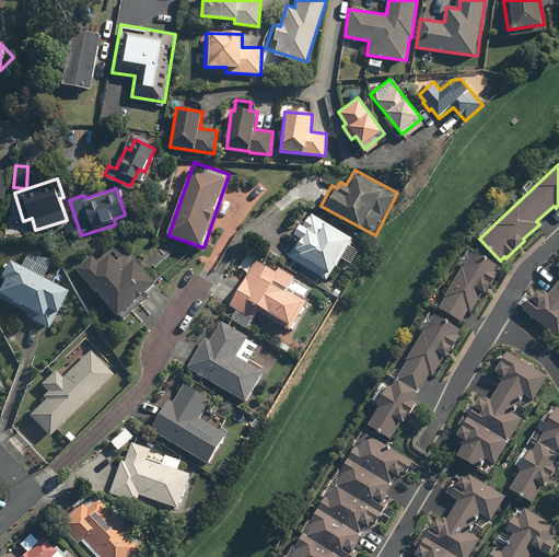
[(352,235),(311,210),(294,239),(299,241),(289,256),(328,279),(341,257),(351,264),(360,248),(349,242),(352,235)]
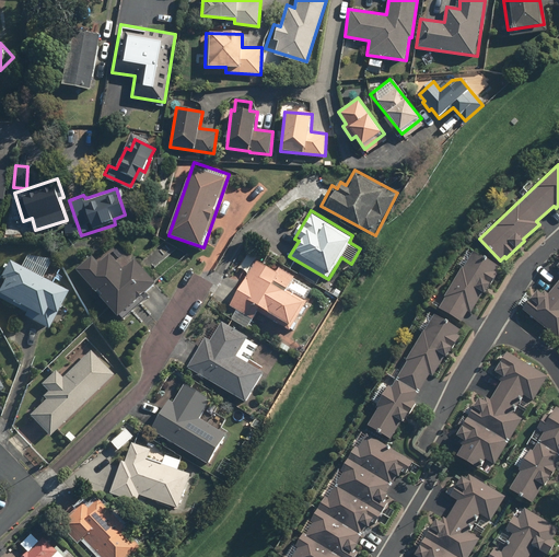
[(473,248),(444,296),(445,296),(439,308),(462,321),(468,310),(470,311),(482,292),(485,293),(498,271),(496,270),(499,265),(473,248)]
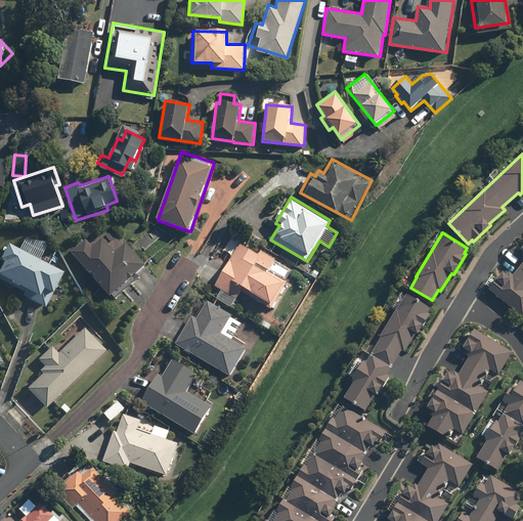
[(146,266),(125,241),(115,249),(101,235),(92,245),(86,239),(73,251),(111,296),(146,266)]
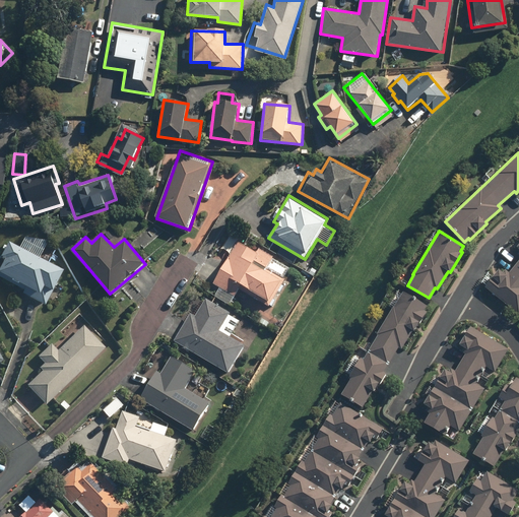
[(241,286),(271,304),(285,278),(267,267),(274,256),(247,240),(245,243),(231,235),(222,249),(231,254),(215,282),(220,285),(214,297),(231,305),(241,286)]
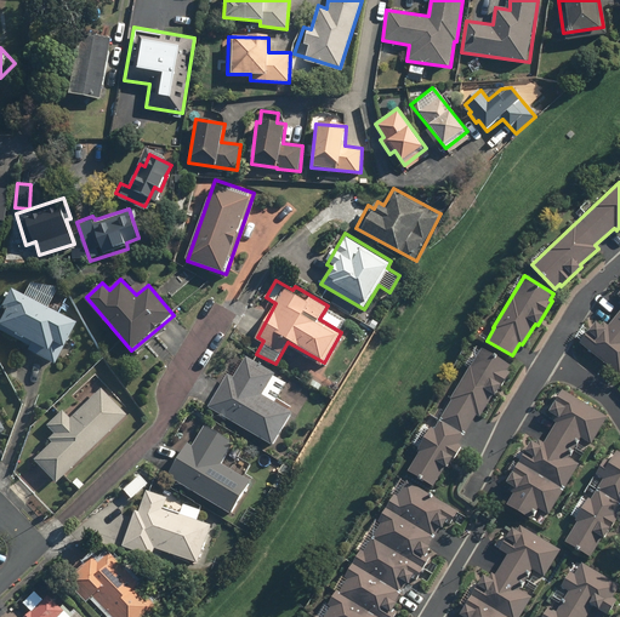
[(44,307),(55,287),(28,281),(21,293),(9,287),(0,302),(0,310),(3,313),(0,316),(0,330),(28,344),(26,349),(51,363),(73,321),(44,307)]
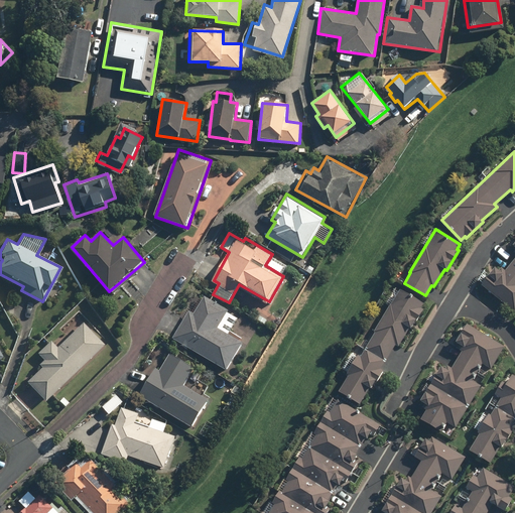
[(496,267),(482,285),(514,310),(514,244),(514,245),(514,251),(514,257),(506,269),(502,267),(499,270),(496,267)]
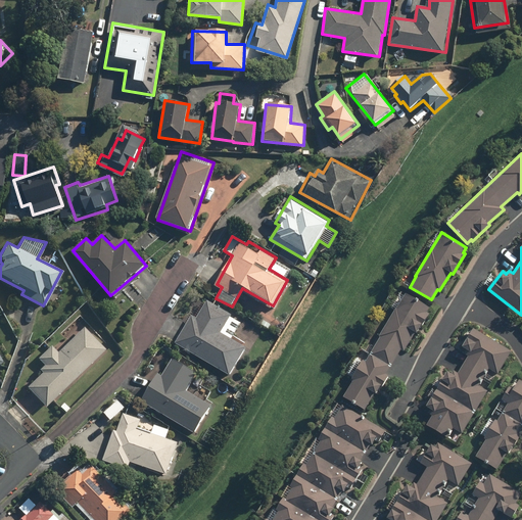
[(406,292),(379,335),(380,336),(371,351),(391,365),(401,348),(404,350),(415,332),(417,333),(429,313),(427,312),(430,306),(406,292)]
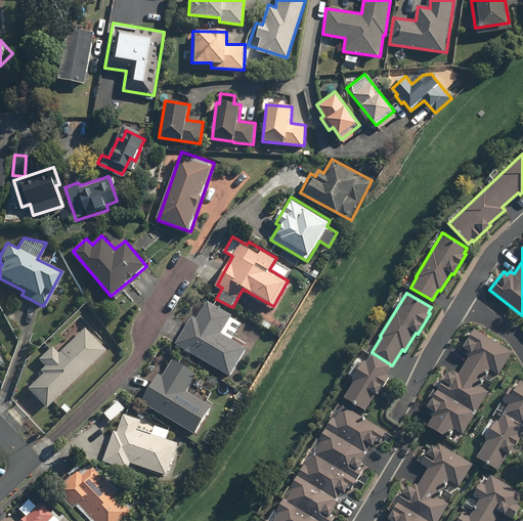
[(242,321),(208,301),(197,318),(191,315),(175,343),(230,377),(247,349),(230,339),(242,321)]
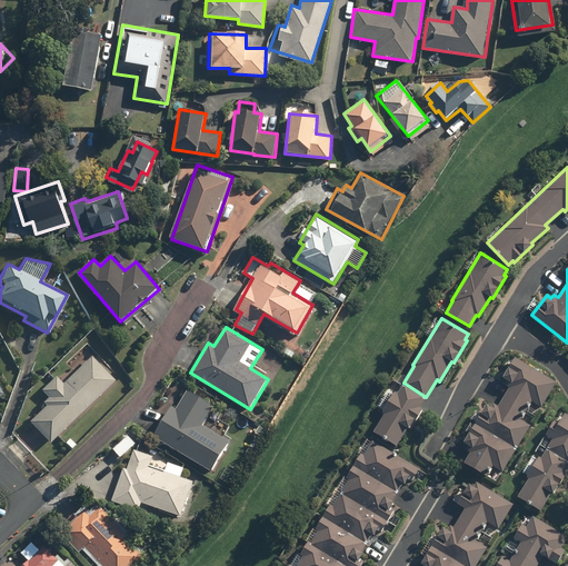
[(113,379),(89,354),(61,381),(55,374),(40,388),(47,395),(41,400),(45,405),(29,420),(50,442),(113,379)]
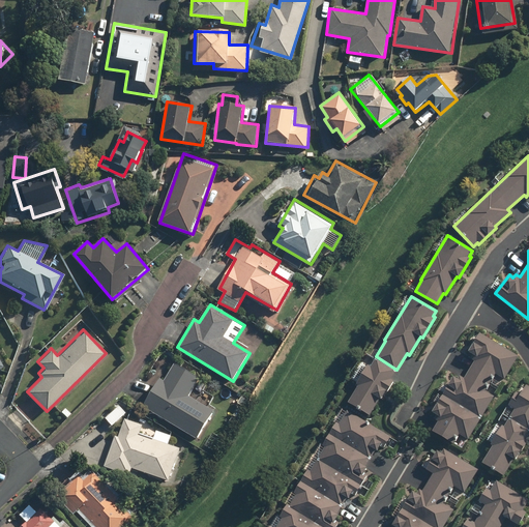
[(436,413),(434,417),(438,420),(432,430),(452,443),(459,433),(468,438),(494,396),(485,389),(496,373),(505,378),(519,355),(481,332),(469,351),(473,353),(471,357),(474,359),(464,377),(460,374),(458,377),(454,375),(432,411),(436,413)]
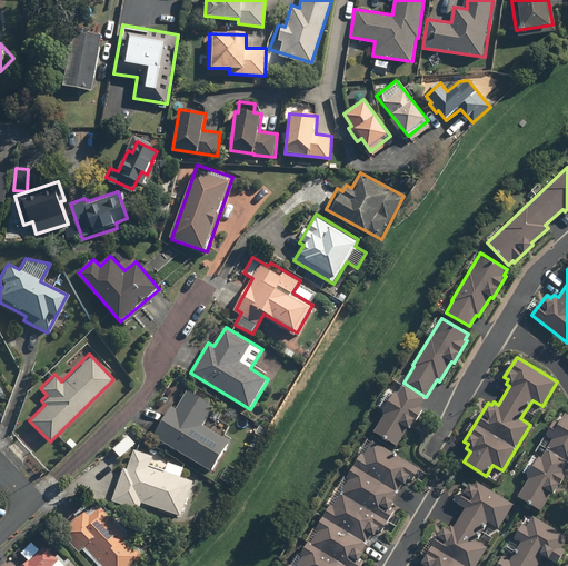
[(386,411),(375,430),(398,444),(409,427),(411,428),(424,408),(420,406),(426,397),(404,383),(398,391),(396,389),(384,410),(386,411)]
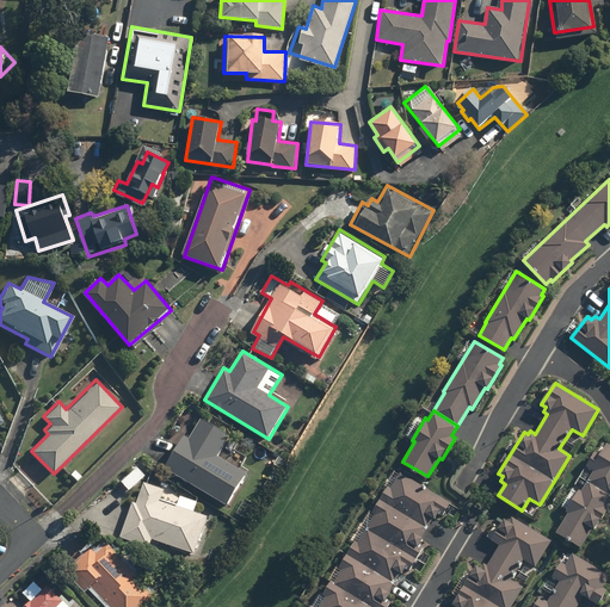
[(229,433),(201,417),(189,438),(183,434),(165,466),(229,505),(248,472),(217,453),(229,433)]
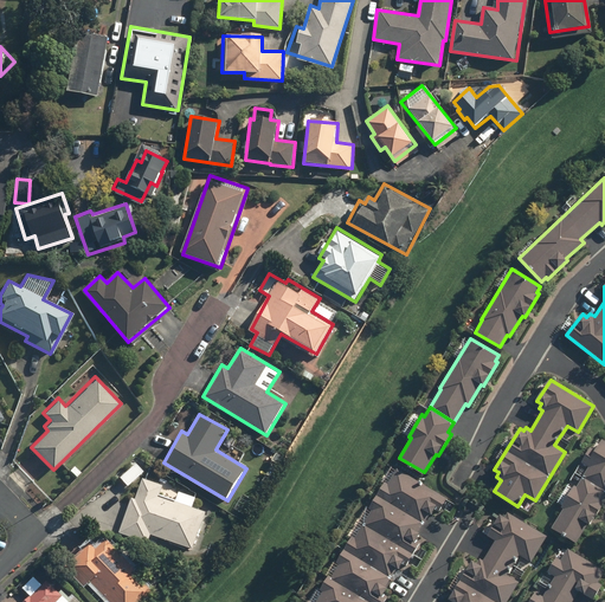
[(574,484),(561,506),(564,507),(552,528),(577,542),(587,524),(591,525),(604,503),(602,502),(604,496),(604,440),(603,439),(597,450),(591,446),(581,461),(589,466),(577,486),(574,484)]
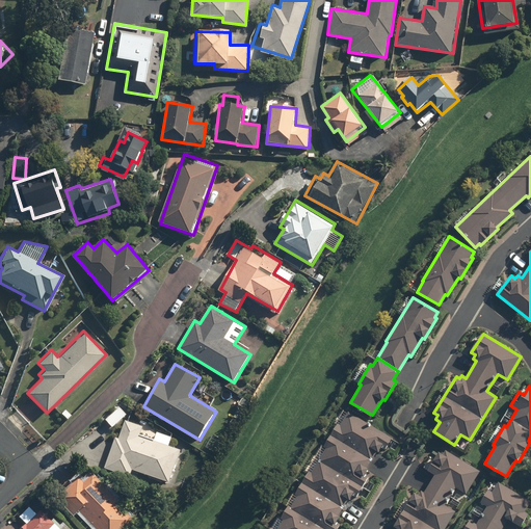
[(103,417),(111,426),(130,412),(121,401),(103,417)]
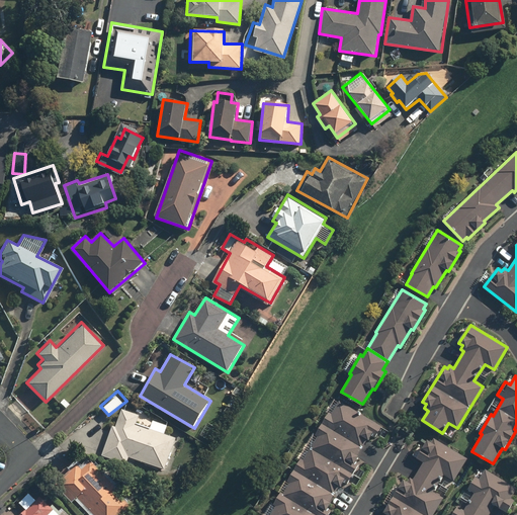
[(267,514),(326,514),(331,508),(328,507),(331,502),(328,500),(337,486),(340,487),(345,479),(347,480),(358,462),(355,460),(358,455),(356,453),(366,438),(368,439),(372,433),(375,434),(381,425),(338,399),(330,412),(328,411),(314,433),(317,435),(303,458),(299,456),(285,480),(288,482),(282,492),(280,491),(273,503),(274,504),(267,514)]
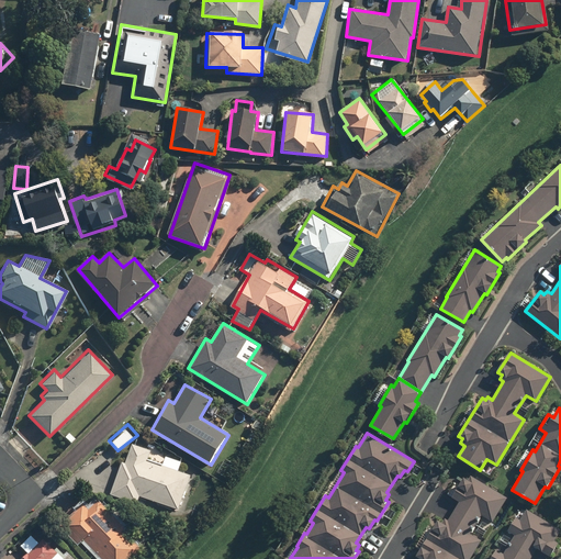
[(181,459),(133,444),(127,461),(123,460),(112,495),(138,503),(141,495),(179,507),(190,473),(178,470),(181,459)]
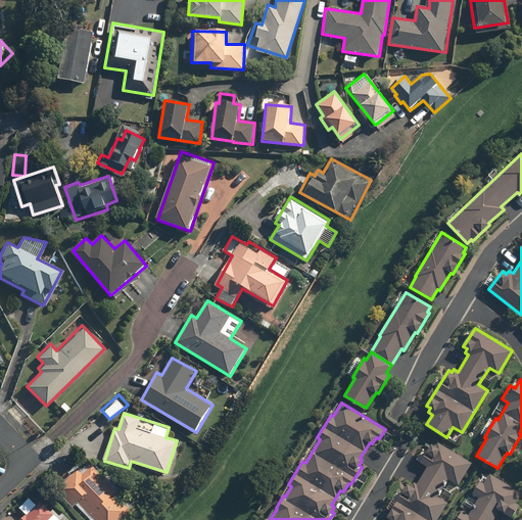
[(390,519),(436,519),(447,502),(438,497),(448,479),(459,484),(472,462),(438,441),(435,446),(431,444),(421,462),(427,466),(418,483),(415,481),(412,486),(409,484),(387,518),(390,519)]
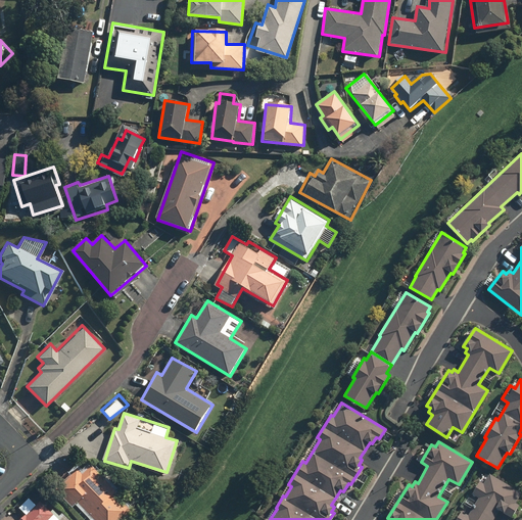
[(117,491),(91,465),(83,473),(77,468),(56,488),(75,507),(79,504),(95,519),(123,519),(134,510),(116,492),(117,491)]
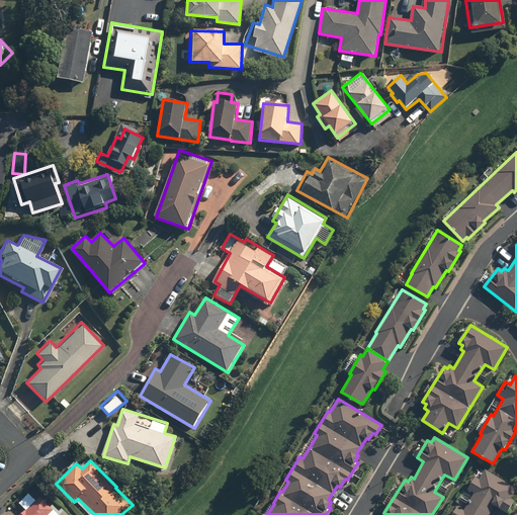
[(489,514),(495,505),(507,512),(515,499),(512,497),(516,488),(516,487),(486,468),(480,479),(476,476),(468,489),(475,492),(464,509),(457,505),(451,514),(489,514)]
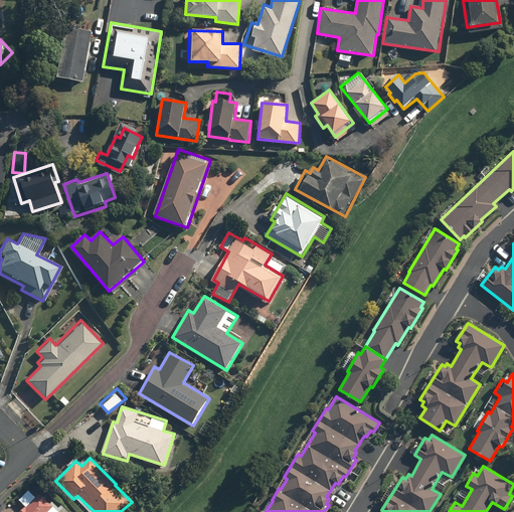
[(56,510),(39,493),(20,511),(67,511),(61,505),(56,510)]
